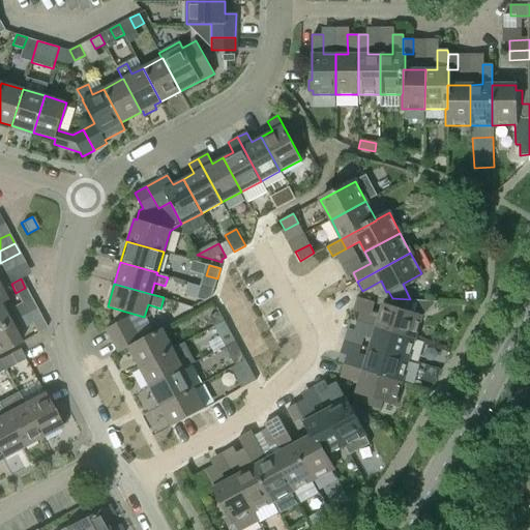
[(212,296),(214,290),(200,286),(197,298),(204,300),(212,296)]
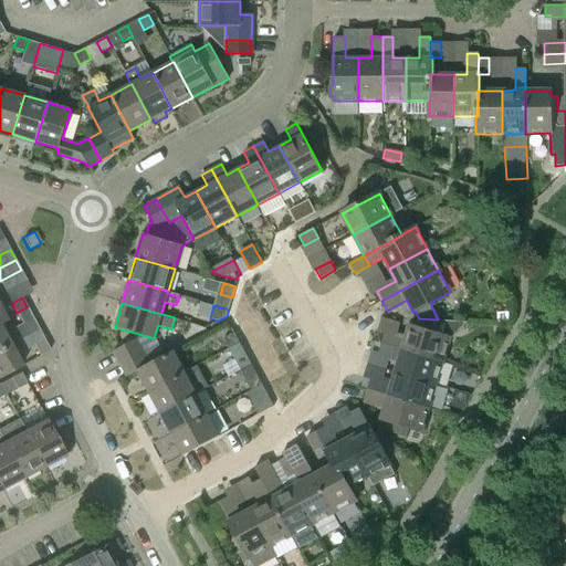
[(27,307),(17,313),(22,323),(32,317),(27,307)]
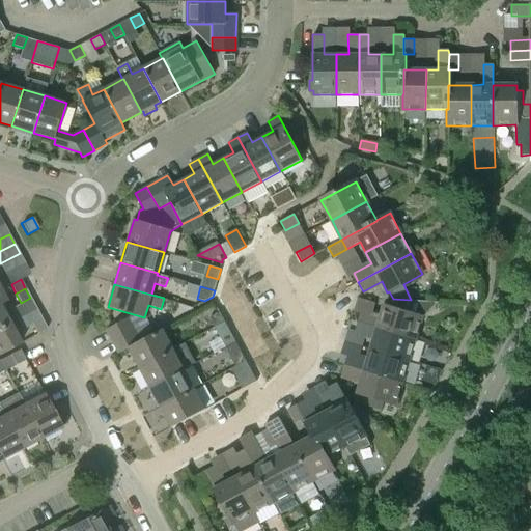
[(360,312),(358,322),(415,339),(421,317),(424,317),(439,303),(411,300),(393,299),(391,308),(384,306),(381,318),(360,312)]
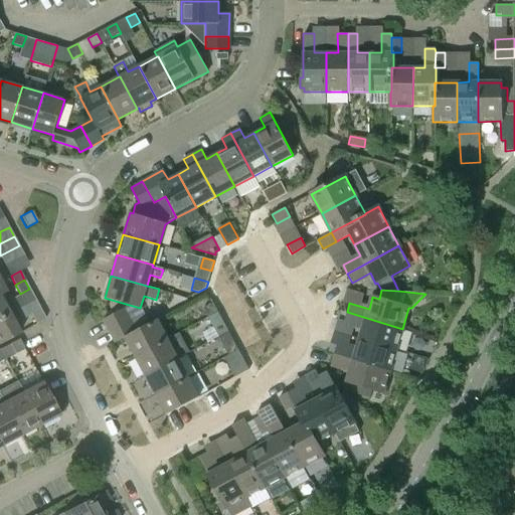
[(0,318),(9,314),(0,296),(0,318)]
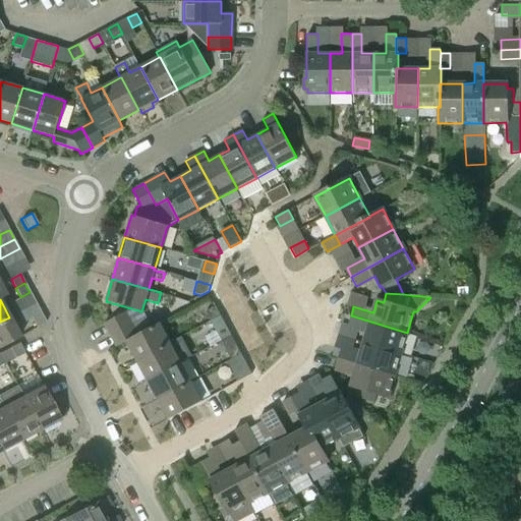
[(221,315),(216,306),(206,311),(211,321),(221,315)]
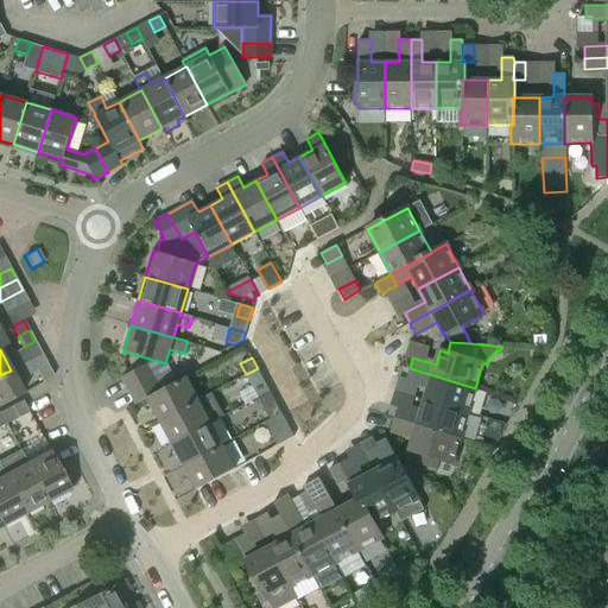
[(121,378),(128,391),(153,378),(146,363),(121,378)]
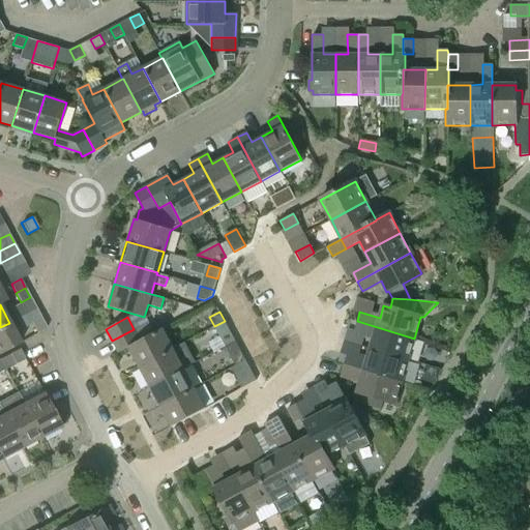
[(48,329),(42,319),(32,324),(37,334),(48,329)]
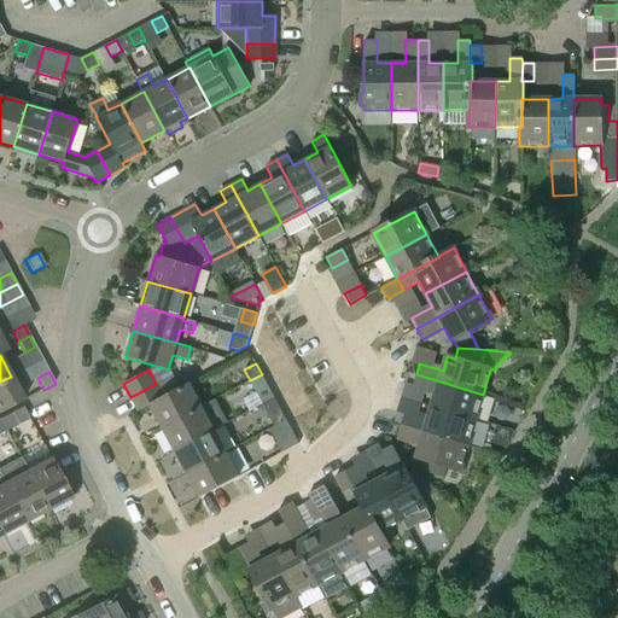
[(436,392),(431,407),(476,420),(483,395),(417,374),(413,386),(436,392)]
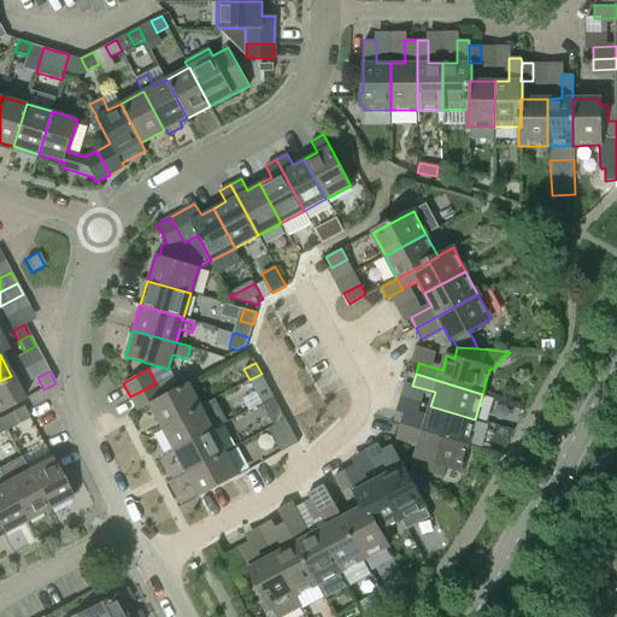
[(11,376),(0,381),(0,411),(24,399),(11,376)]
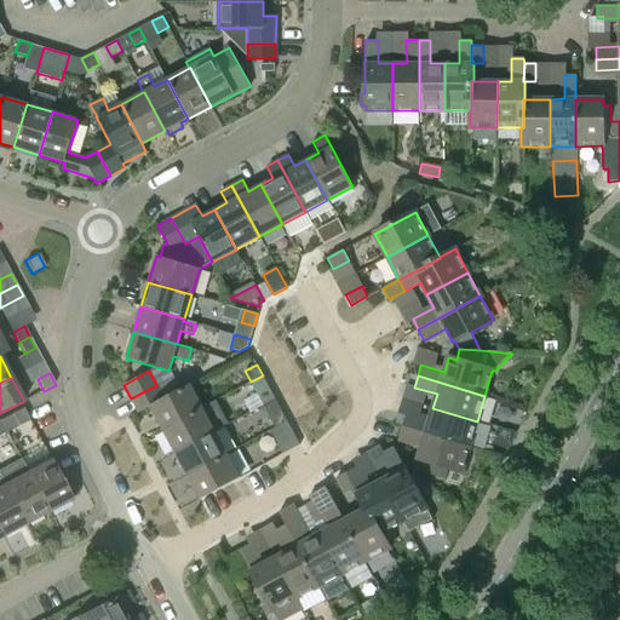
[(149,407),(161,430),(202,408),(189,384),(164,397),(156,385),(131,399),(138,412),(149,407)]
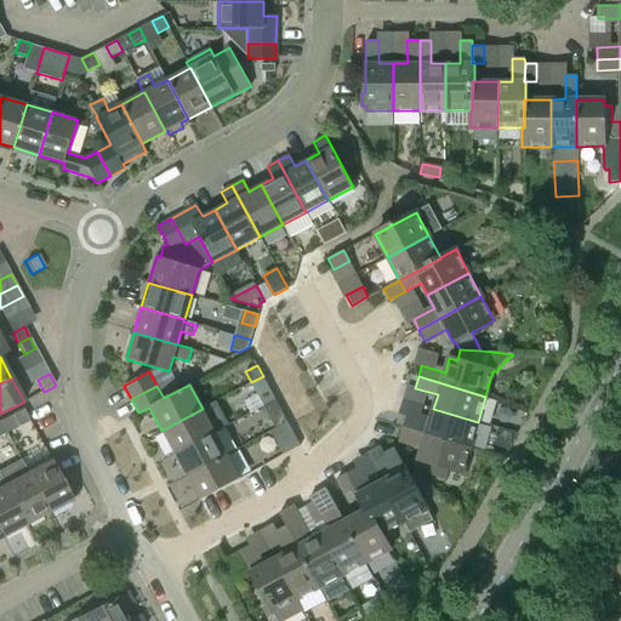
[(269,388),(257,394),(263,405),(275,399),(269,388)]
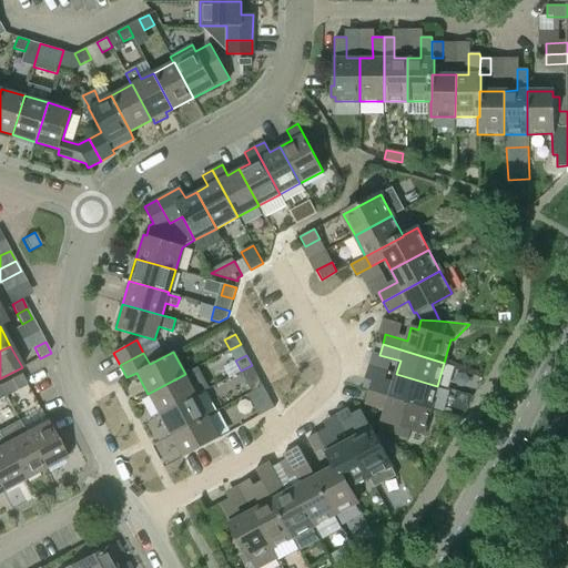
[(0,386),(4,396),(17,389),(27,384),(21,374),(11,379),(0,384),(0,386)]
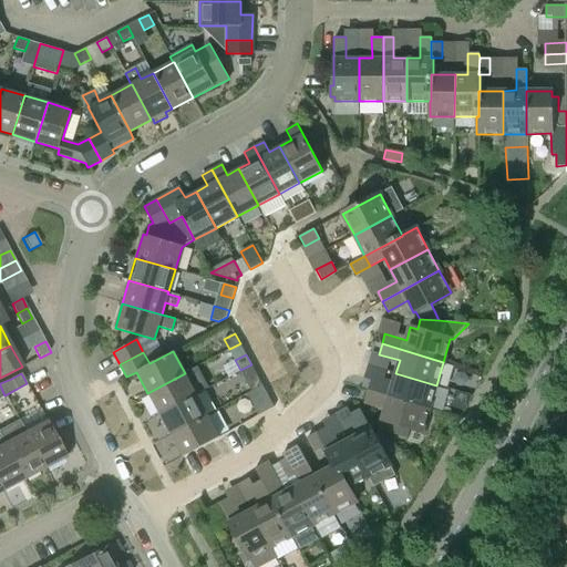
[(147,393),(158,414),(196,394),(185,373),(147,393)]
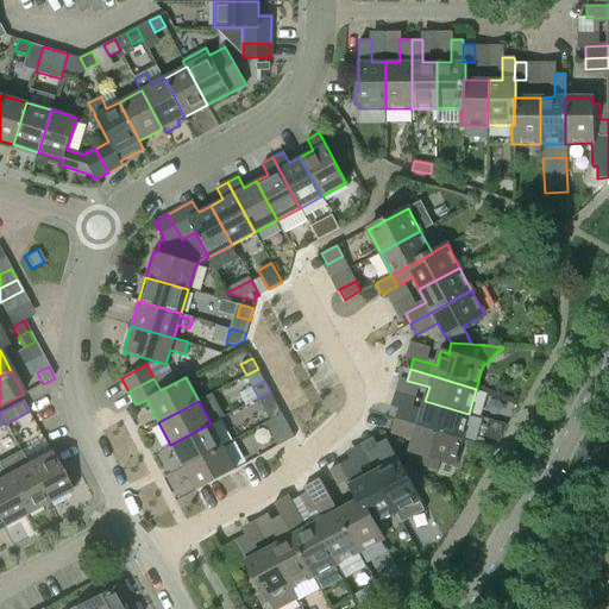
[(399,408),(395,419),(462,438),(469,414),(425,401),(421,414),(399,408)]
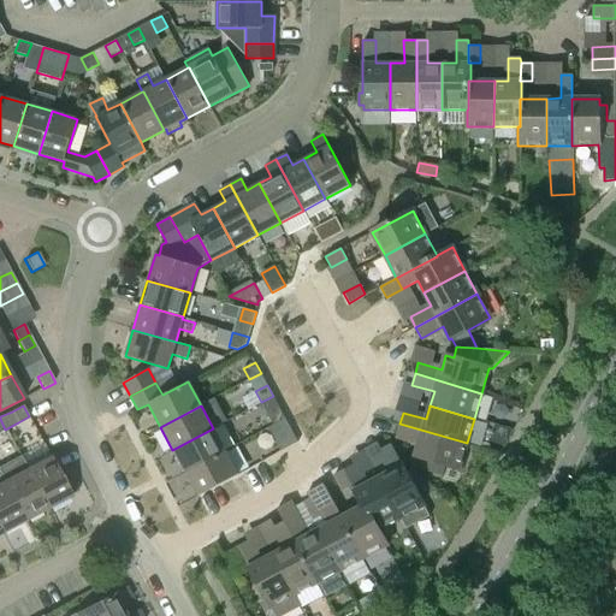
[(273,425),(285,419),(280,408),(267,414),(273,425)]
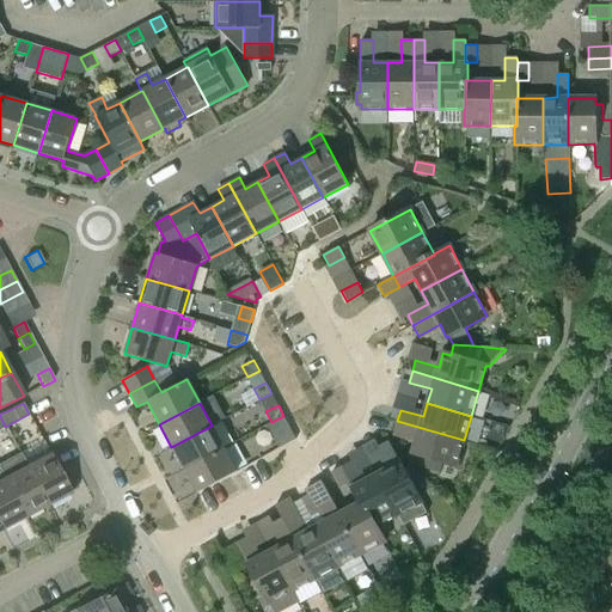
[(271,422),(267,424),(279,448),(297,440),(283,416),(271,422)]
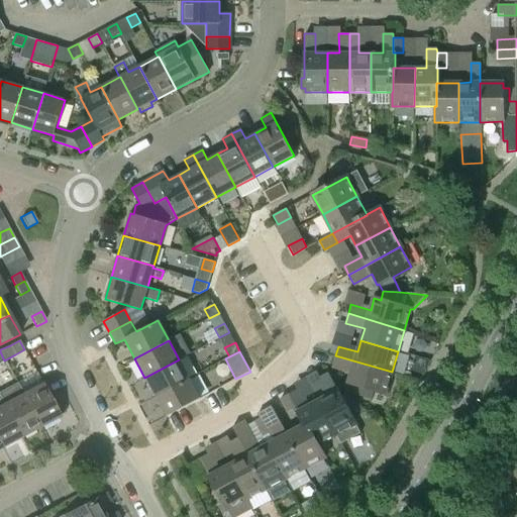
[(385,393),(392,372),(335,355),(332,365),(351,371),(348,382),(385,393)]
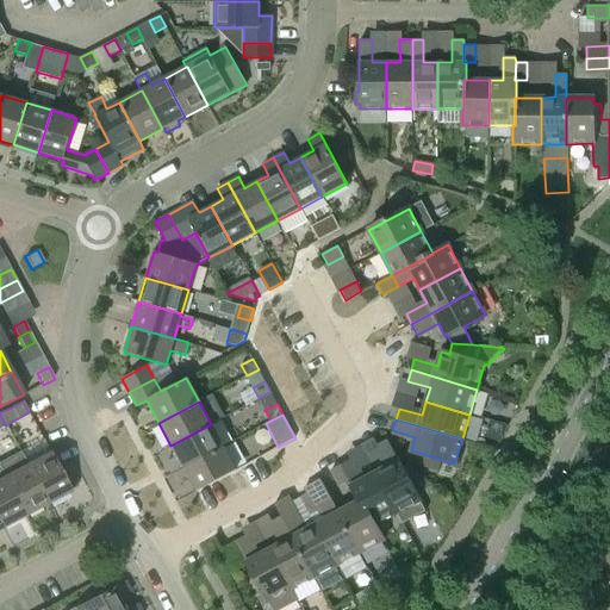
[(170,446),(184,468),(223,447),(211,424),(170,446)]
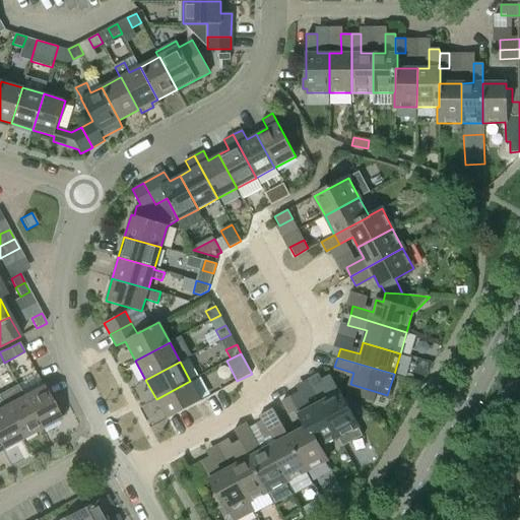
[(330,398),(319,403),(337,438),(338,438),(342,447),(363,437),(330,375),(320,380),(330,398)]
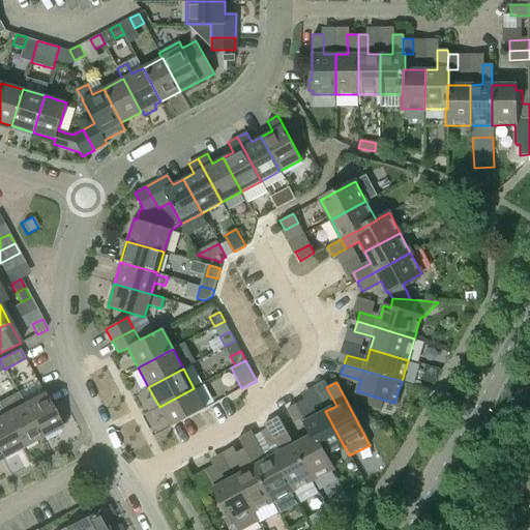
[(194,388),(159,407),(170,428),(205,408),(194,388)]
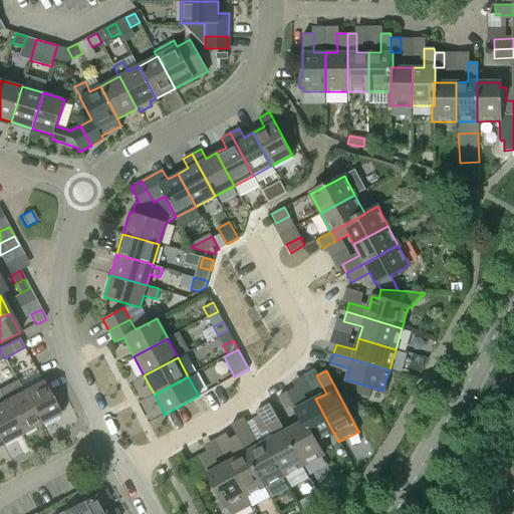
[(0,395),(3,402),(21,435),(40,425),(22,392),(17,380),(0,389),(0,395)]
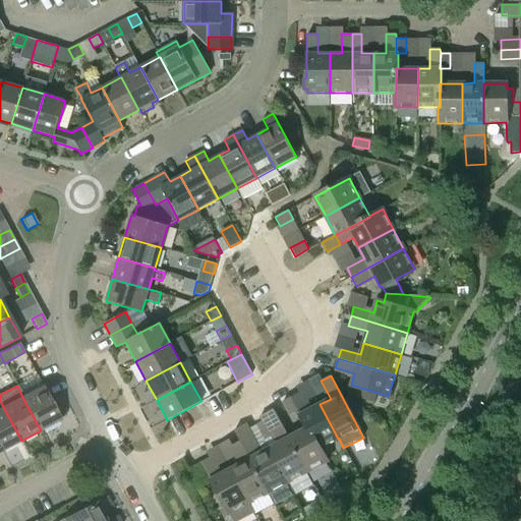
[(42,386),(22,397),(41,430),(60,420),(59,418),(65,415),(57,402),(52,404),(42,386)]
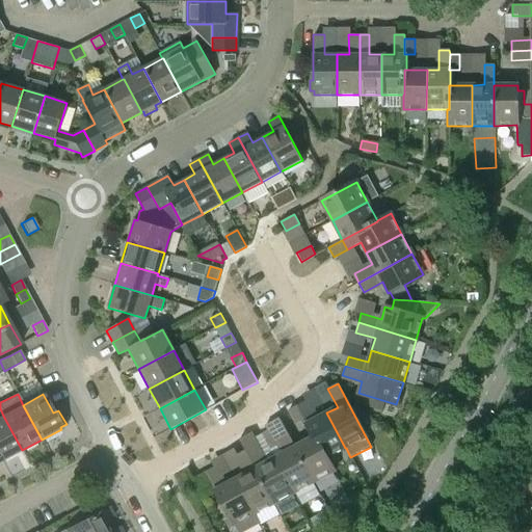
[(325,458),(345,448),(326,413),(316,419),(307,400),(297,405),(304,419),(303,420),(313,437),(315,436),(325,458)]
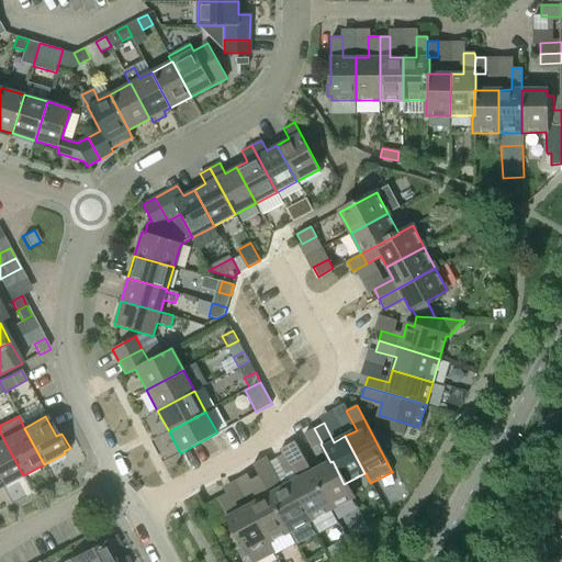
[(322,442),(314,428),(304,434),(312,448),(321,444),(322,442)]
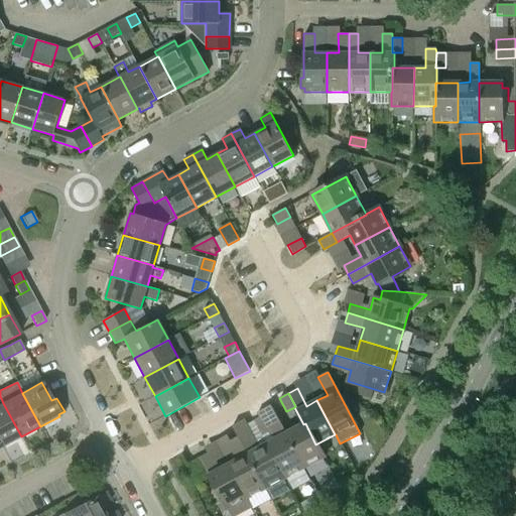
[(0,443),(1,447),(21,436),(3,403),(0,404),(0,443)]
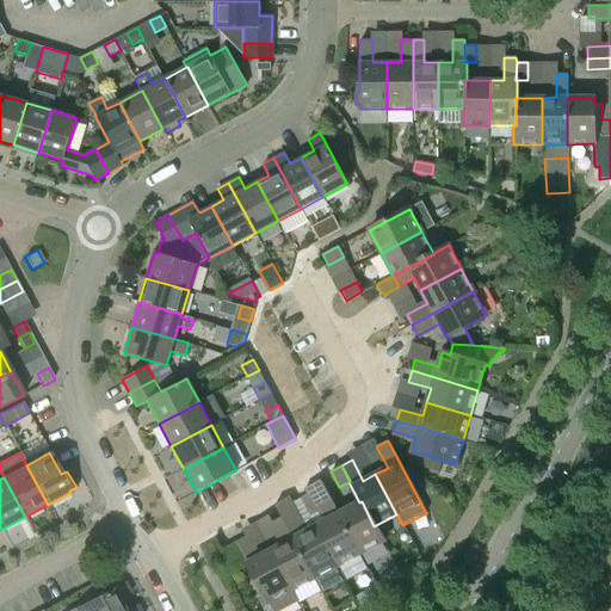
[(306,488),(323,522),(315,525),(337,566),(360,554),(339,513),(321,480),(306,488)]
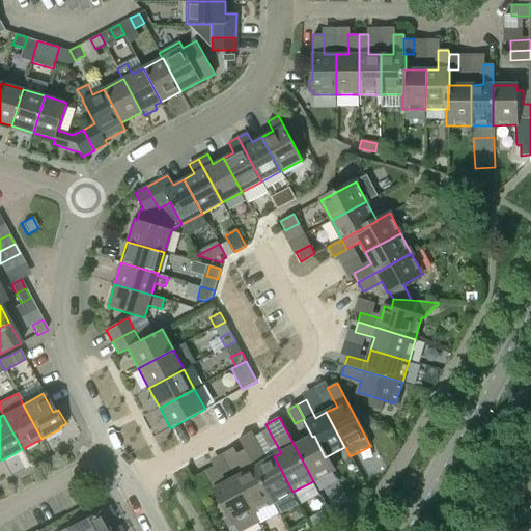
[(273,503),(275,502),(279,510),(284,511),(292,507),(295,502),(289,494),(292,492),(274,456),(263,463),(259,454),(263,452),(252,430),(239,439),(245,449),(273,503)]
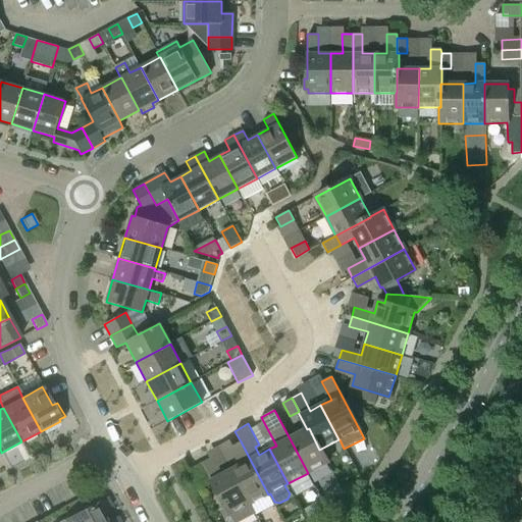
[(326,463),(319,450),(309,428),(307,429),(290,438),(308,473),(326,463)]
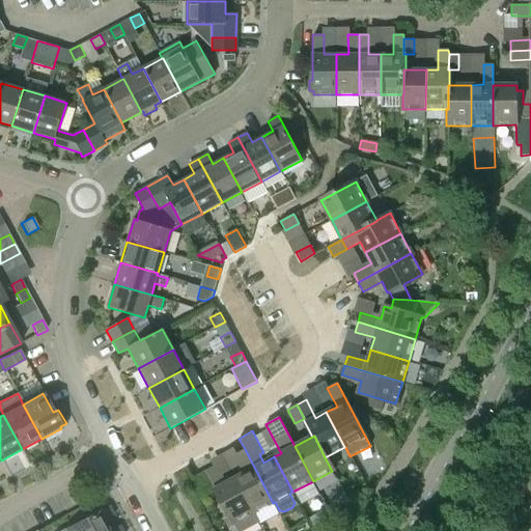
[(234,478),(253,513),(273,503),(245,449),(235,454),(245,473),(234,478)]
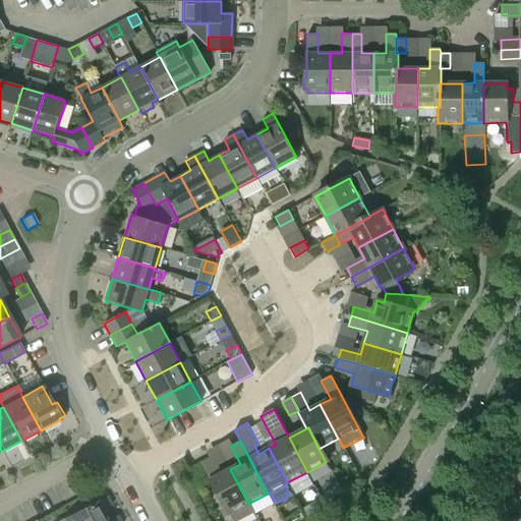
[(248,504),(230,469),(220,475),(211,458),(200,463),(220,500),(219,504),(219,509),(225,520),(226,520),(237,520),(253,513),(248,504)]
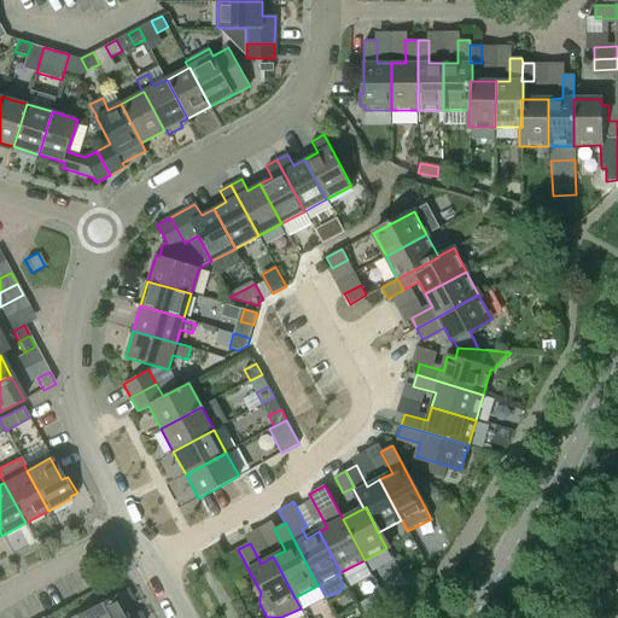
[(75,617),(74,617),(126,617),(120,606),(132,600),(126,589),(75,617)]
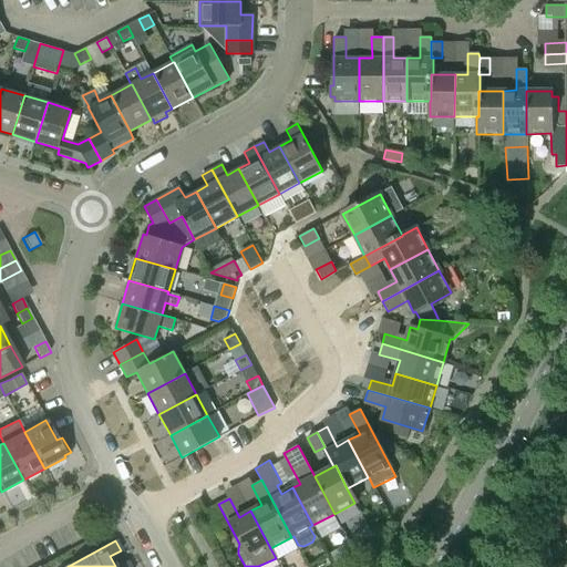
[(328,555),(334,566),(340,566),(353,560),(346,546),(328,555)]
